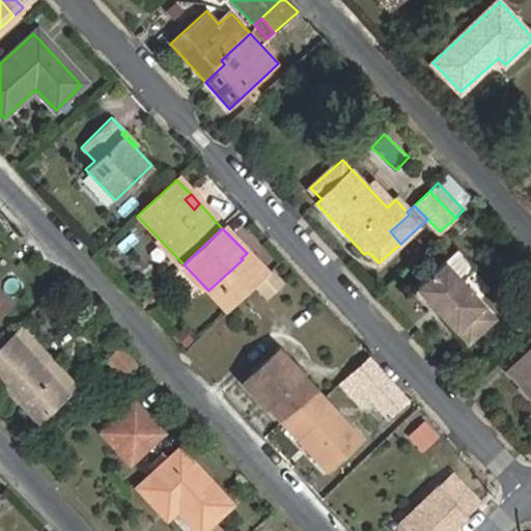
[(248,255),(243,259),(250,269),(256,263),(248,255)]
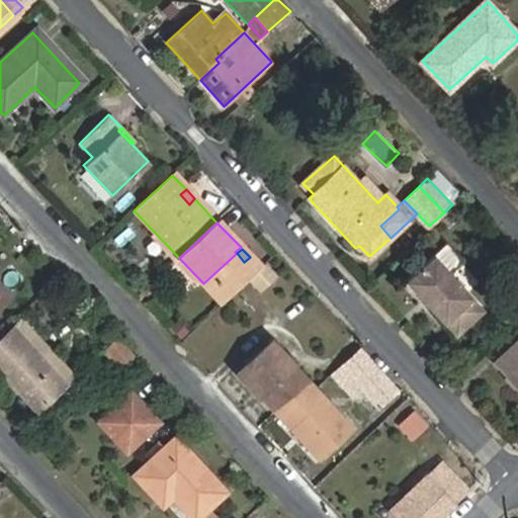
[(203,283),(224,305),(261,269),(250,257),(244,262),(237,253),(203,283)]
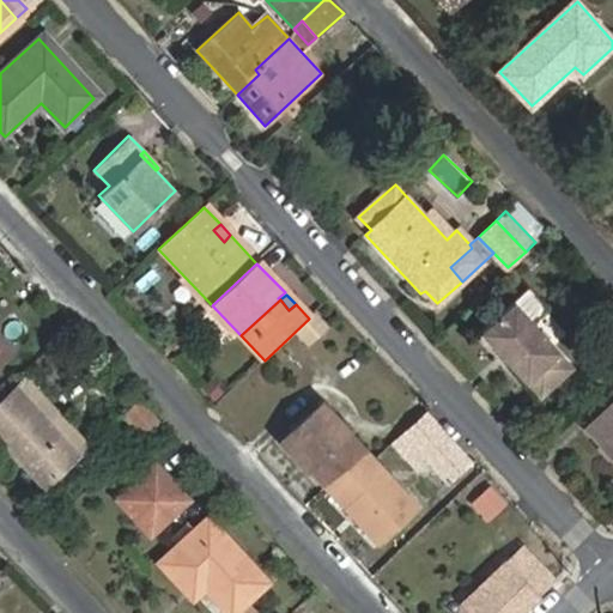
[(513,301),(479,331),(523,382),(545,363),(559,378),(572,366),(513,301)]
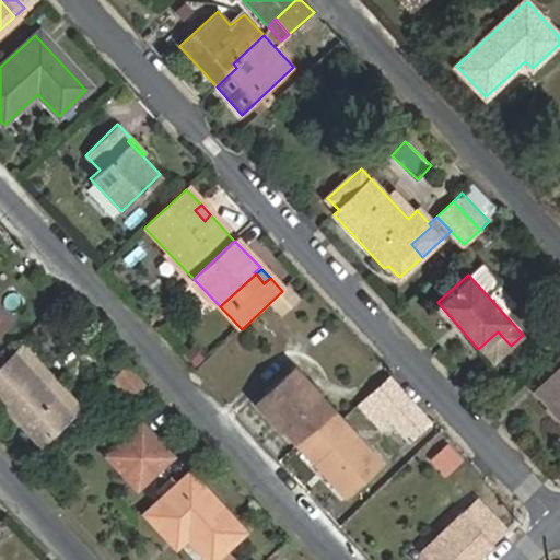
[(0,327),(12,316),(1,304),(0,304),(0,327)]
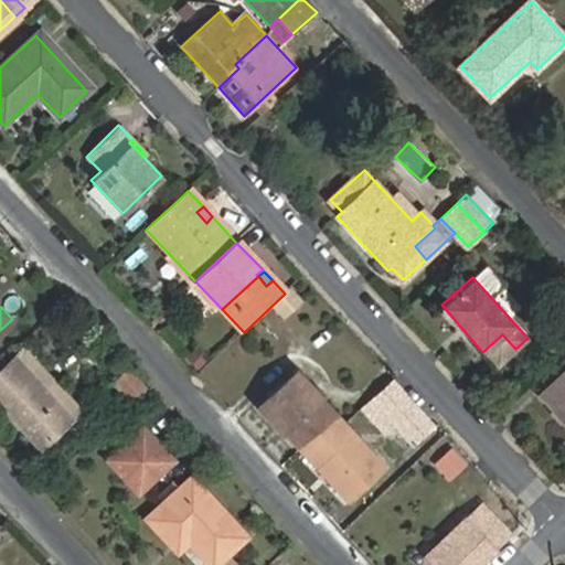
[(564,319),(551,332),(560,342),(564,337),(564,319)]
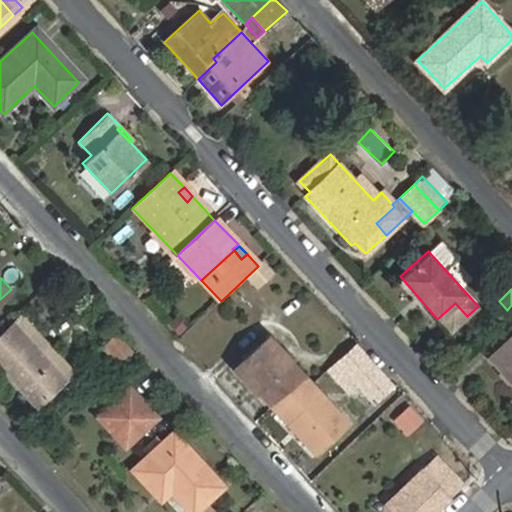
[(467,316),(455,303),(437,319),(449,332),(467,316)]
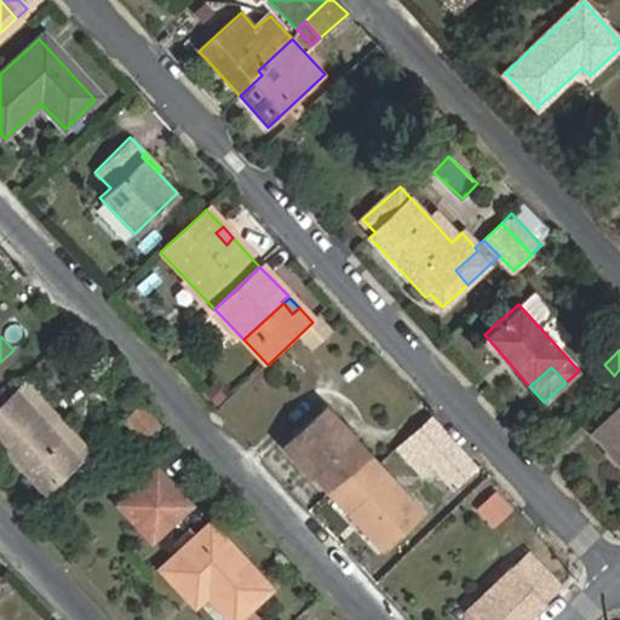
[(28,385),(16,395),(79,460),(89,449),(28,385)]
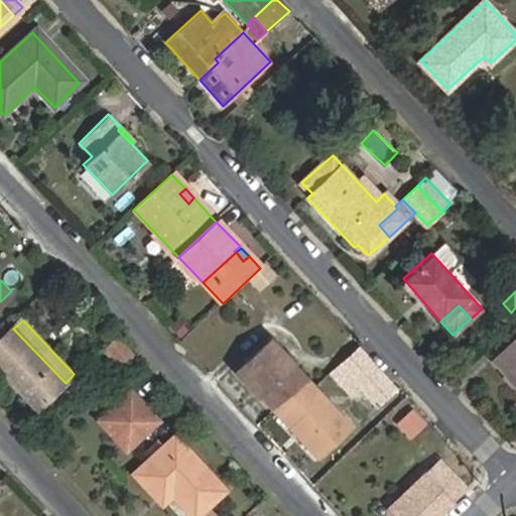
[(66,383),(13,329),(0,341),(0,370),(37,409),(66,383)]
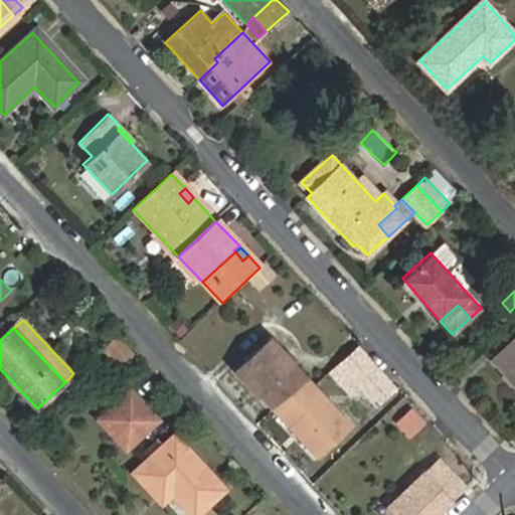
[(123,345),(116,338),(103,349),(110,357),(123,345)]
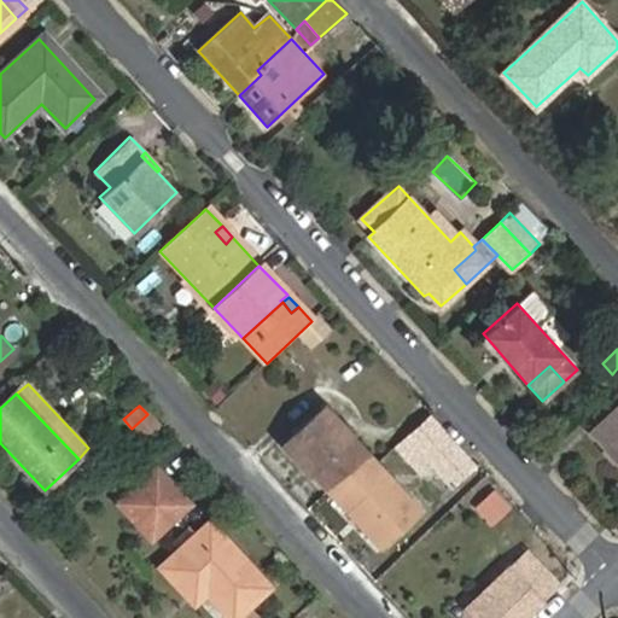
[(284,445),(332,496),(372,459),(324,407),(284,445)]
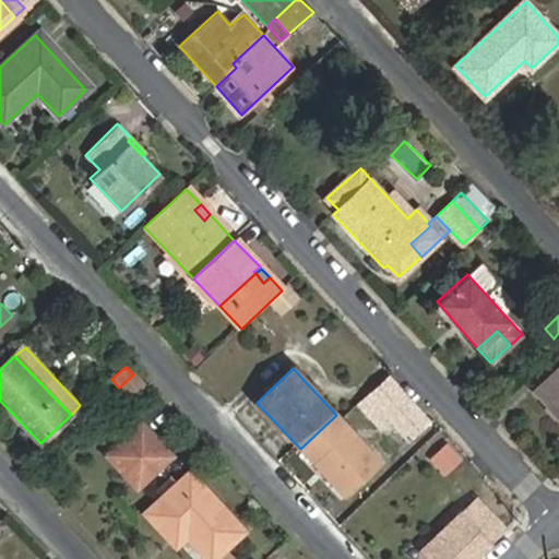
[(558,371),(537,391),(558,414),(558,371)]
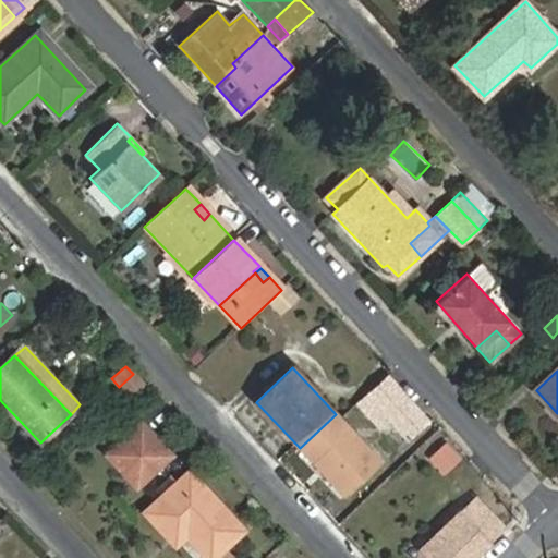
[(429,422),(388,376),(358,403),(381,427),(390,420),(410,441),(429,422)]
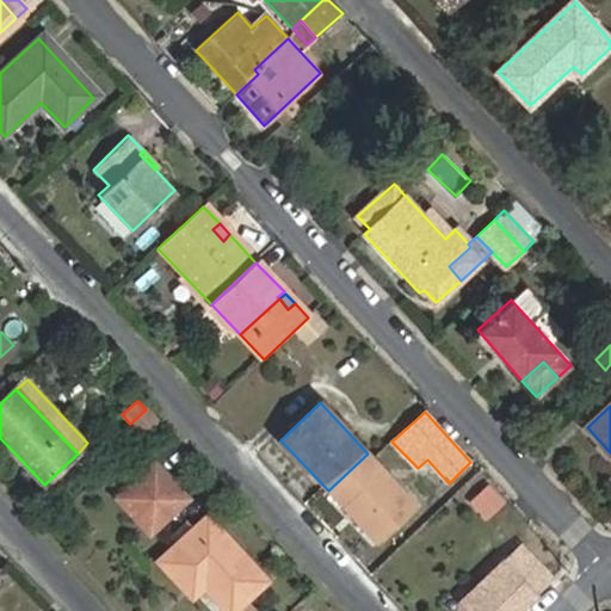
[(368,454),(328,491),(377,543),(417,506),(368,454)]
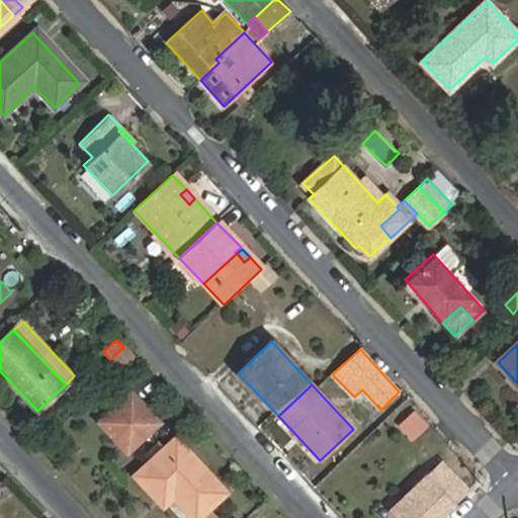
[(131,392),(99,421),(126,450),(158,422),(131,392)]
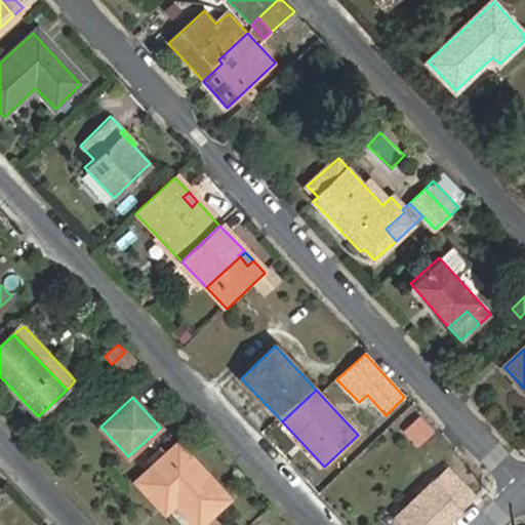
[(420,417),(406,431),(416,443),(432,429),(420,417)]
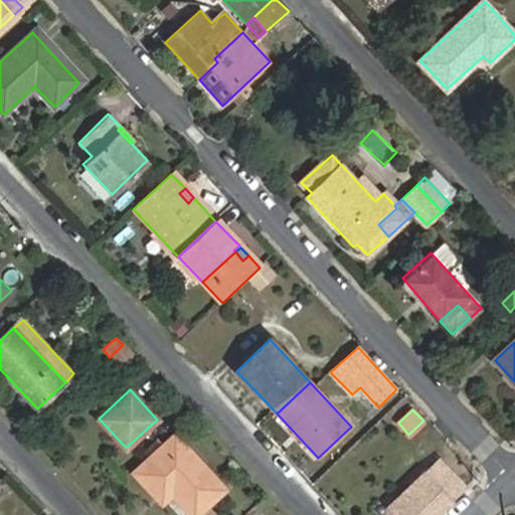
[(165,484),(173,493),(193,514),(194,514),(223,487),(174,434),(132,472),(153,494),(165,484)]
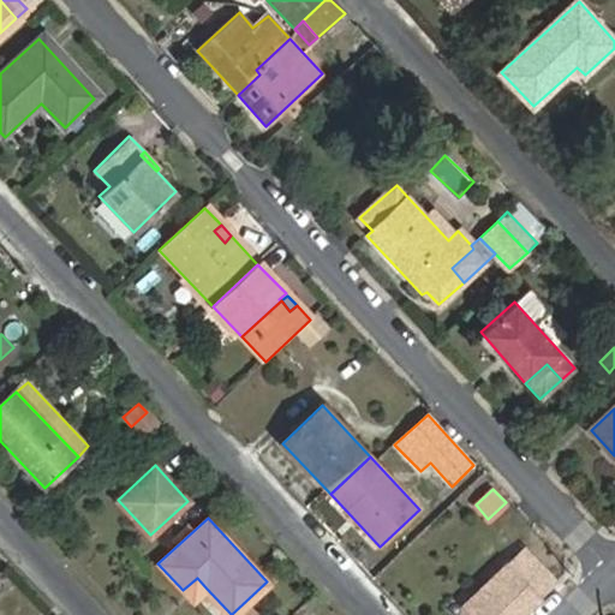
[(465,607),(473,614),(521,614),(557,581),(527,548),(465,607)]
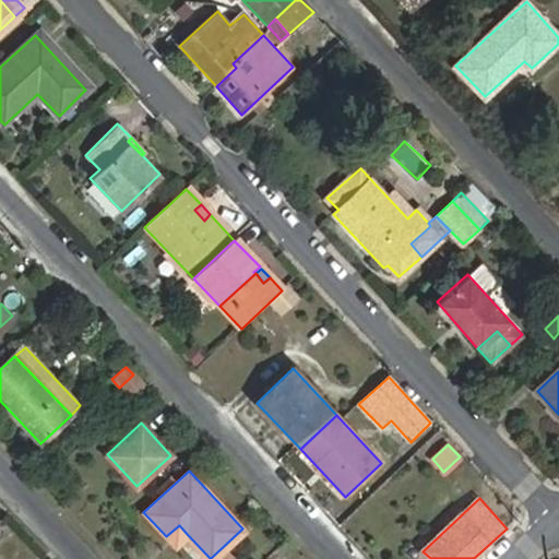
[(176,546),(188,535),(179,525),(166,536),(176,546)]
